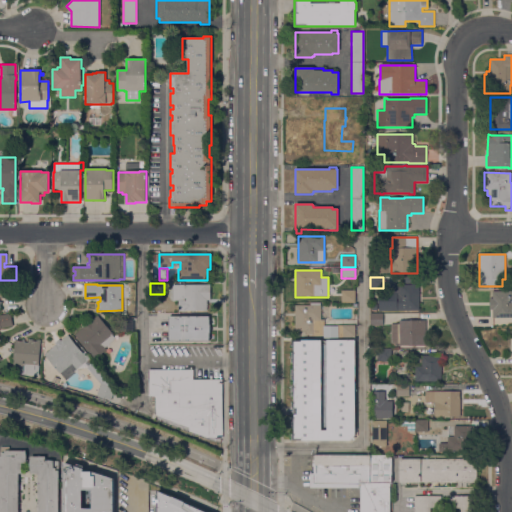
[(419,285),(419,311),(397,310),(397,311),(378,311),(379,293),(387,294),(387,291),(392,291),(392,285),(396,286),(396,284),(419,285)]
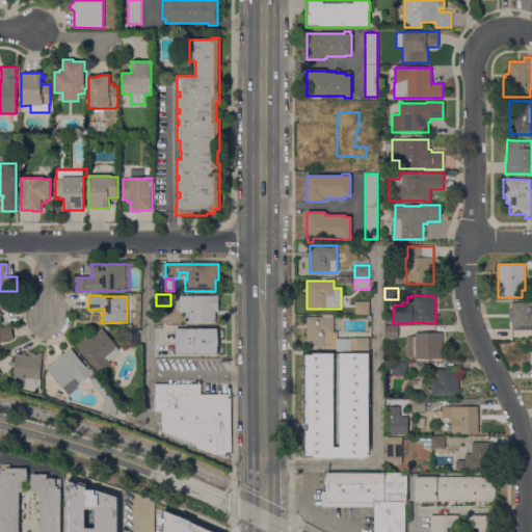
[(218,296),(218,312),(215,312),(215,323),(186,323),(186,313),(180,313),(180,296),(218,296)]
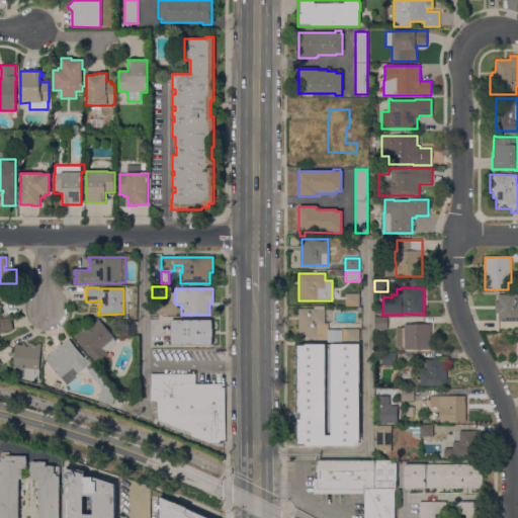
[(359,293),(359,307),(345,307),(345,293),(359,293)]
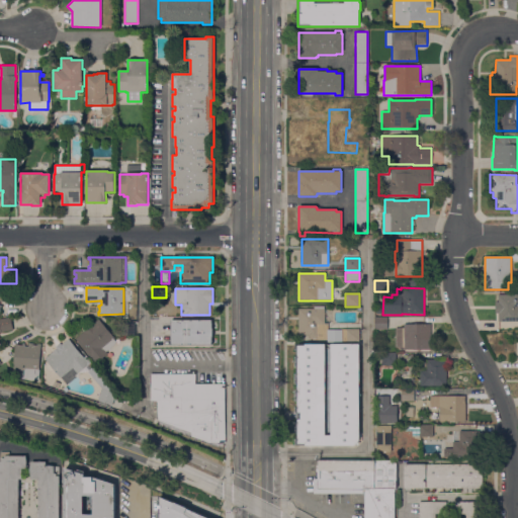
[(517,294),(517,322),(498,322),(498,294),(517,294)]
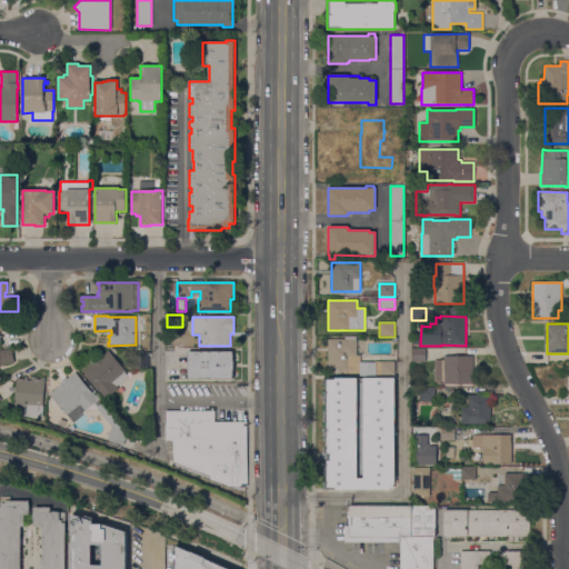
[(357,355),(360,355),(360,362),(375,362),(375,361),(395,361),(395,376),(359,376),(359,372),(340,372),(339,368),(328,368),(328,339),(343,339),(343,338),(356,338),(357,355)]
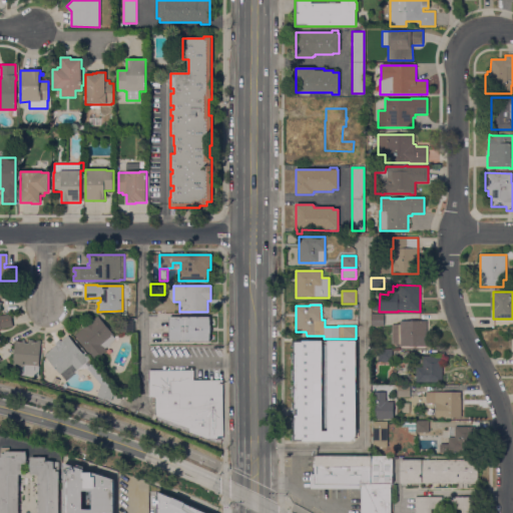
[(0,315),(10,314),(13,327),(0,329),(0,340),(1,340),(1,343),(0,343),(0,315)]
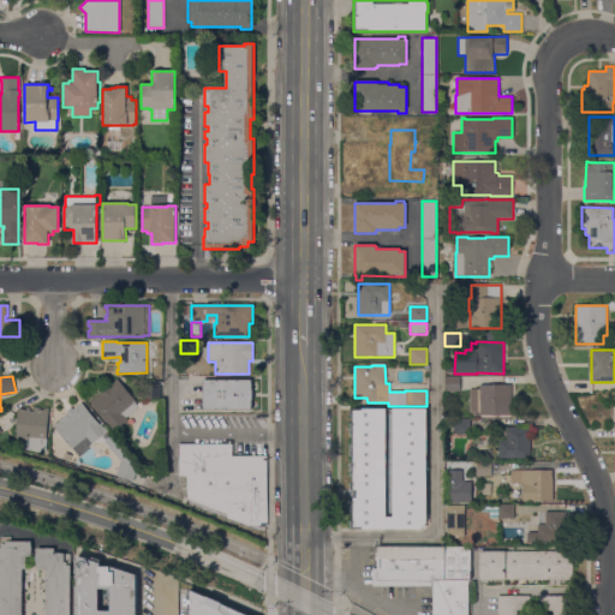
[(460,392),(445,392),(445,377),(460,377),(460,392)]
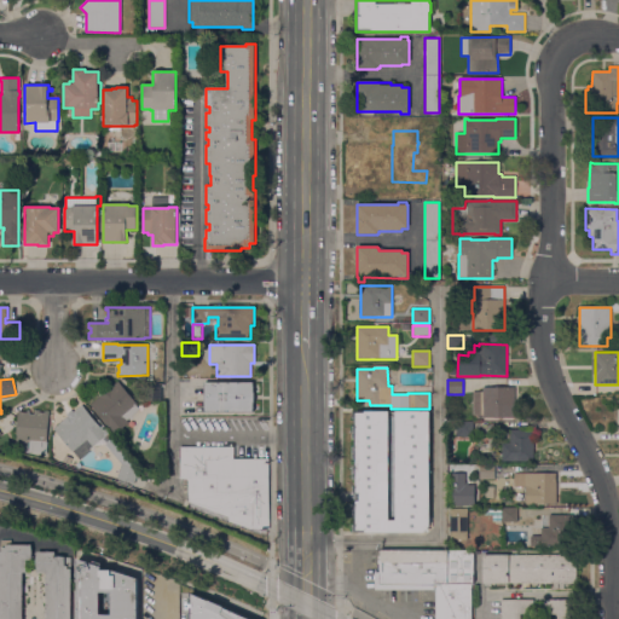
[(137,405),(136,405),(140,410),(127,421),(129,423),(115,435),(108,427),(108,426),(91,405),(117,382),(137,405)]
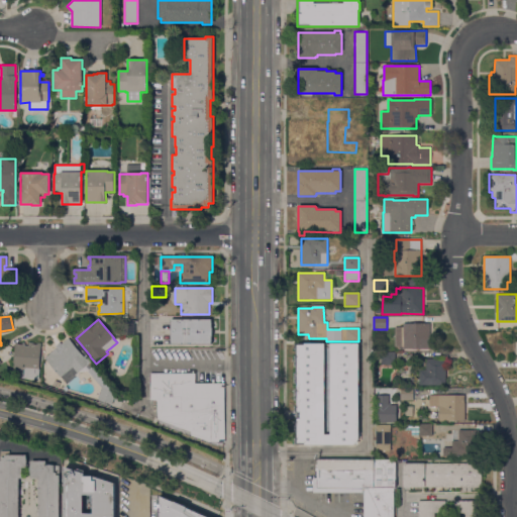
[(211,319),(211,322),(212,322),(212,328),(212,336),(212,341),(211,341),(211,344),(171,344),(171,320),(211,319)]
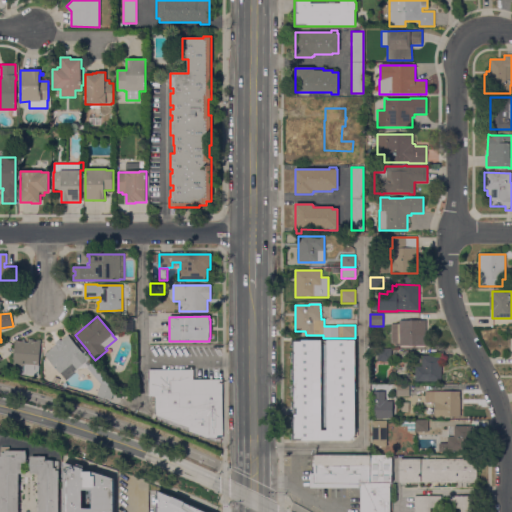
[(133,333),(121,332),(121,319),(133,320),(133,333)]
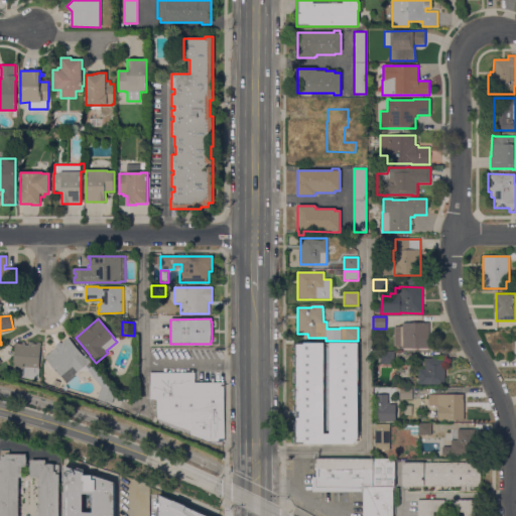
[(429,324),(429,349),(402,349),(402,346),(394,346),(394,327),(402,327),(402,323),(429,324)]
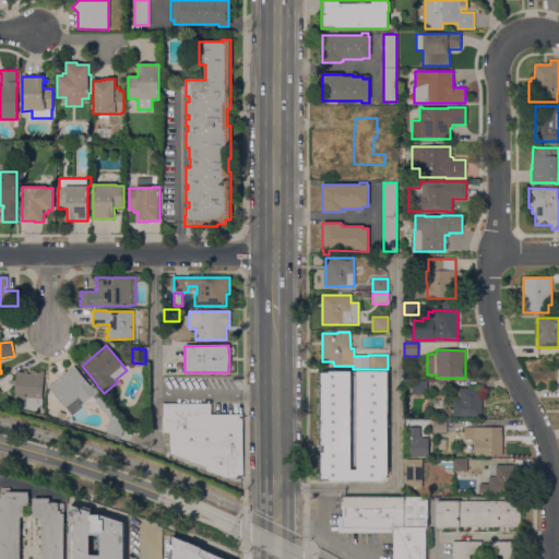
[(48,388),(61,376),(59,375),(64,370),(66,372),(73,366),(96,393),(84,404),(79,397),(66,408),(48,388)]
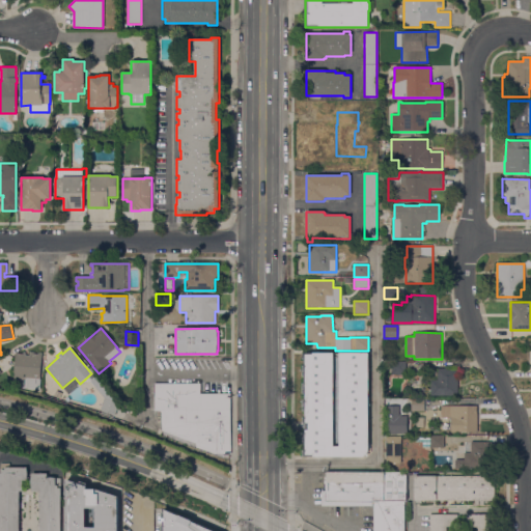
[(42,353),(39,389),(12,387),(16,352),(18,352),(18,354),(22,354),(23,352),(25,352),(25,356),(29,356),(29,352),(33,353),(33,354),(37,354),(37,353),(42,353)]
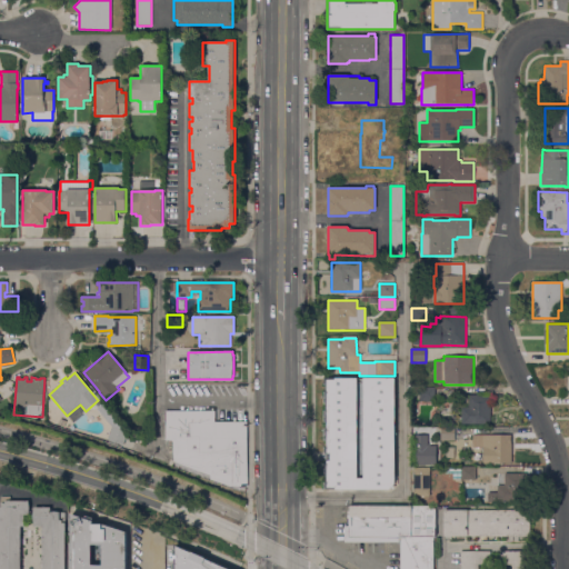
[(323,410),(327,410),(327,403),(323,403),(323,391),(327,391),(327,385),(323,385),(323,378),(357,378),(358,416),(323,416),(323,410)]
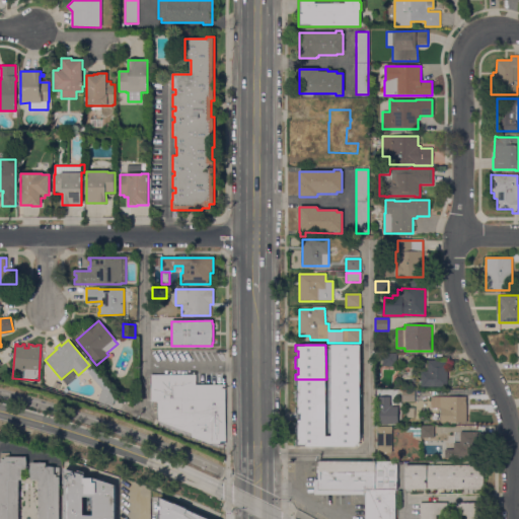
[(331,379),(331,345),(360,345),(360,379),(331,379)]
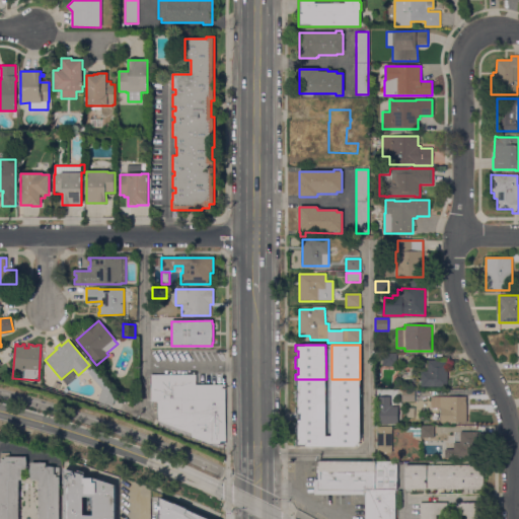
[(396,366),(382,366),(382,355),(396,355),(396,366)]
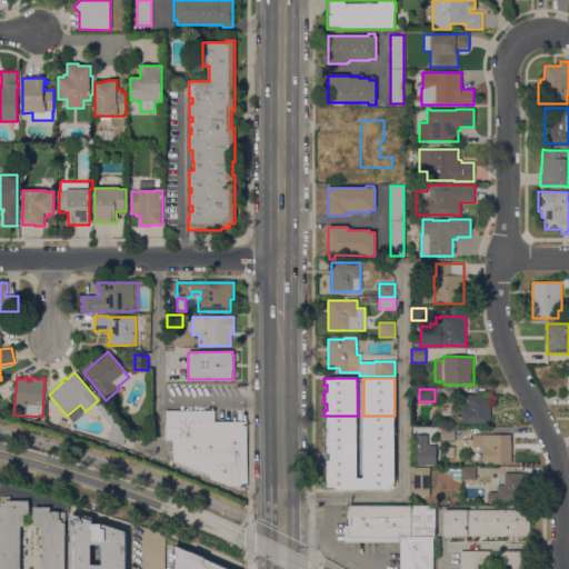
[(490,425),(461,425),(461,407),(469,407),(469,396),(490,396),(490,425)]
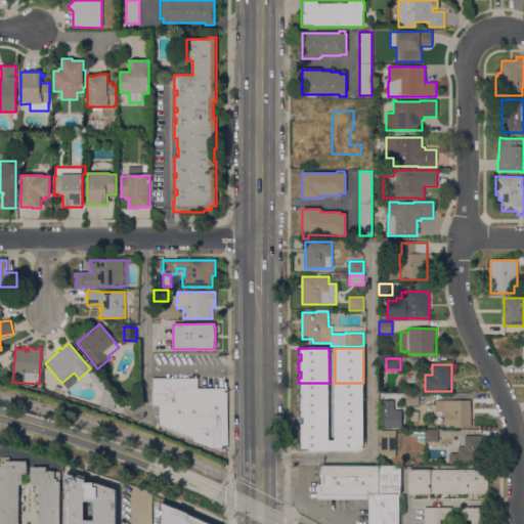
[(118,397),(113,410),(98,404),(102,393),(88,377),(95,370),(99,375),(102,373),(120,393),(118,397)]
